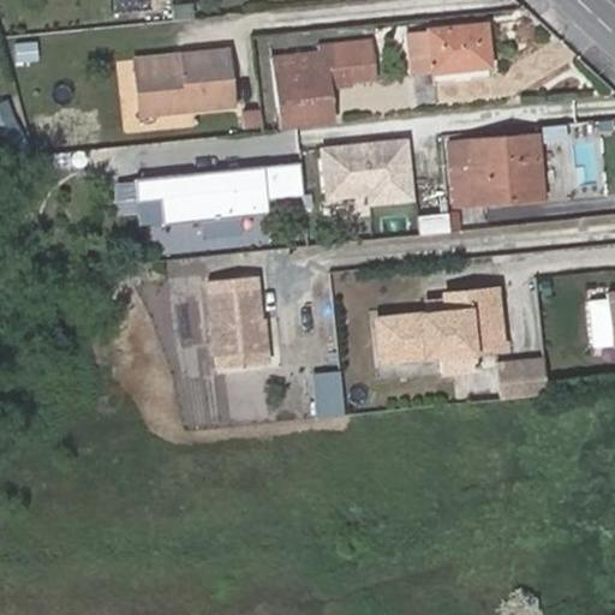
[(142,0),(117,0),(117,11),(143,11),(142,0)]
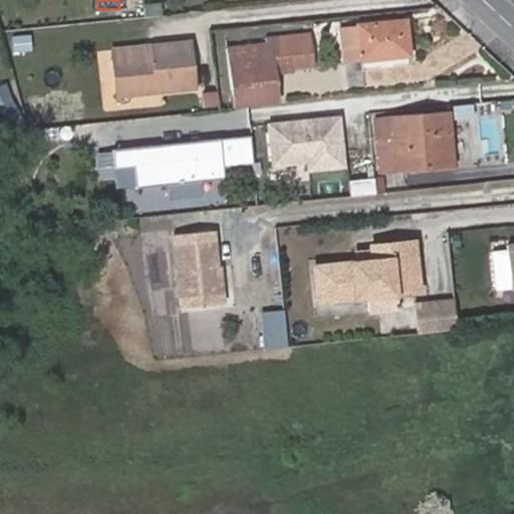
[(144,5),(145,17),(163,15),(162,3),(144,5)]
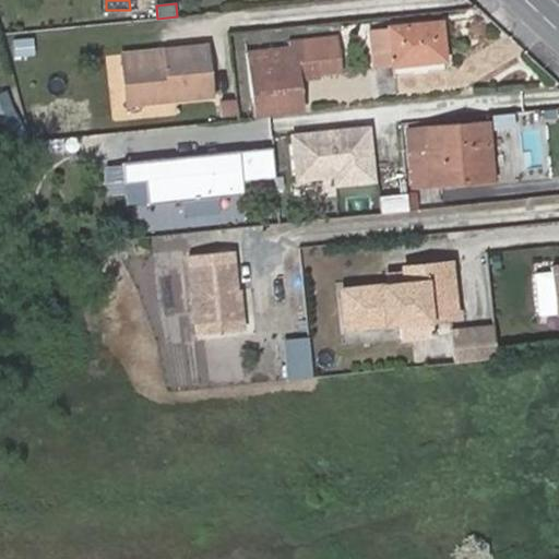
[(389,27),(393,64),(444,59),(441,23),(389,27)]
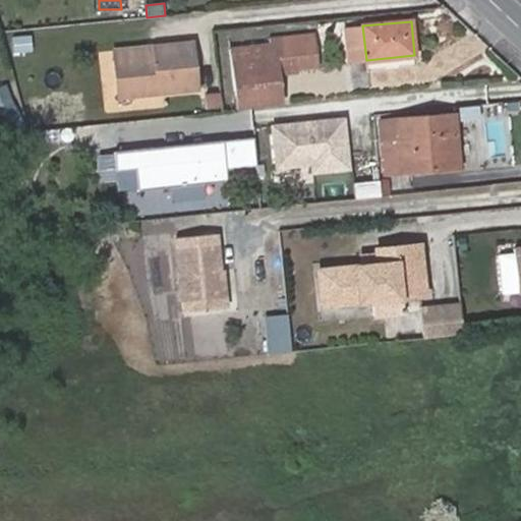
[(348,61),(366,60),(362,25),(345,27),(348,61)]
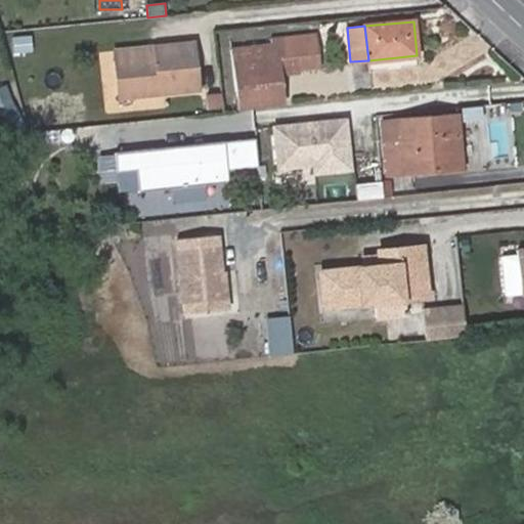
[(114,57),(119,95),(198,87),(191,40),(154,45),(155,53),(114,57)]
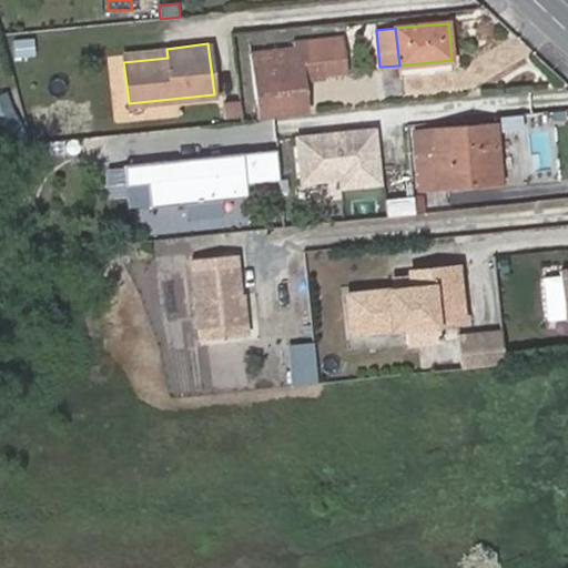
[(253,53),(260,115),(306,111),(303,75),(346,71),(345,43),(253,53)]
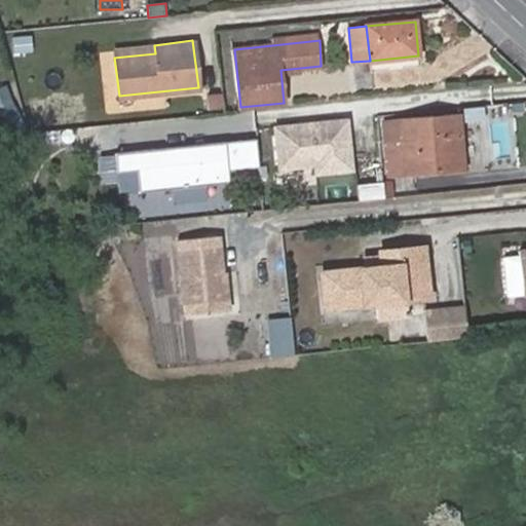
[(113,50),(114,58),(155,53),(154,45),(113,50)]
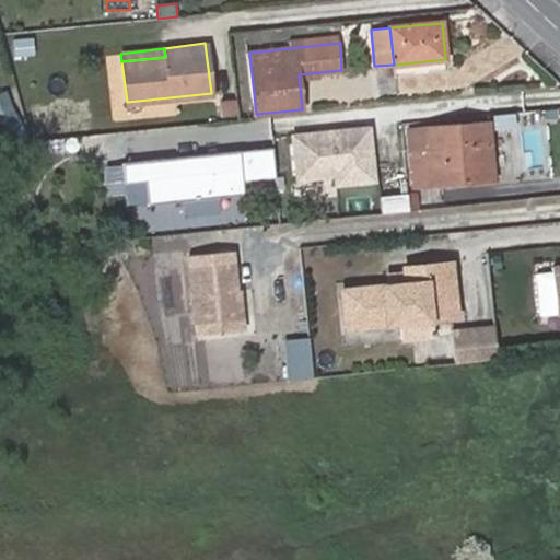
[(235,97),(220,100),(222,115),(237,114),(235,97)]
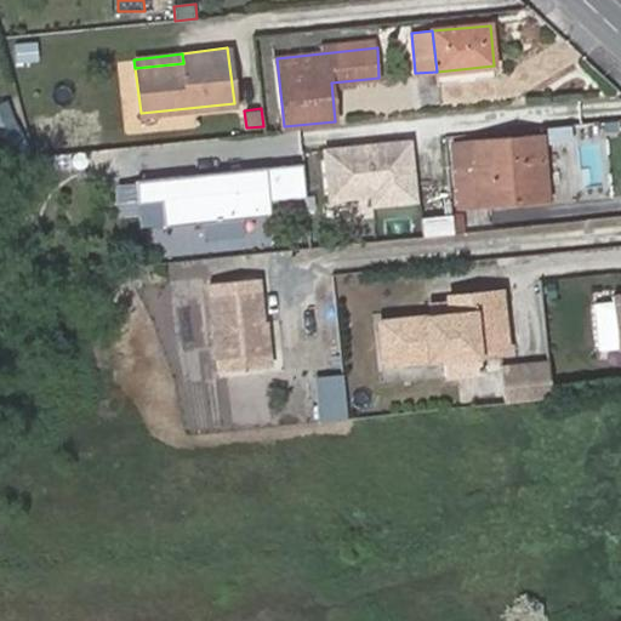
[(525,186),(547,184),(542,138),(473,144),(476,167),(476,174),(479,205),(527,201),(525,186)]
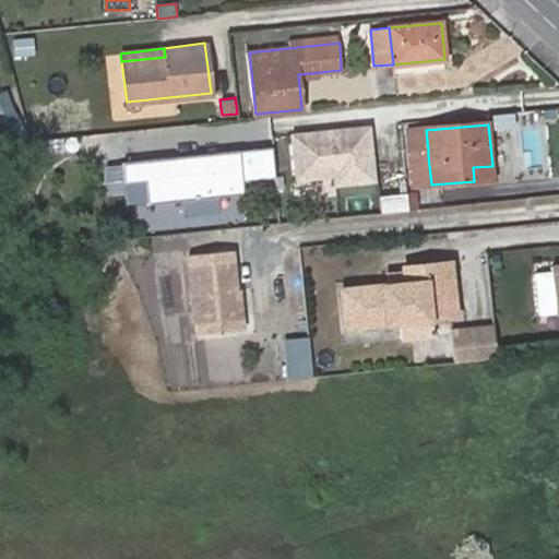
[(370,127),(290,137),(296,183),(334,179),(335,188),(378,182),(370,127)]
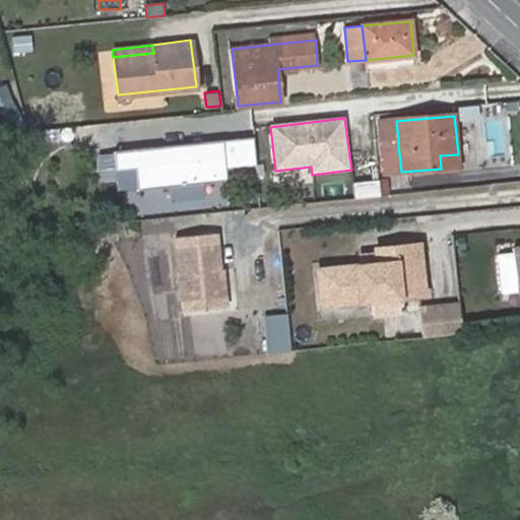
[(398,140),(396,121),(387,122),(389,141),(398,140)]
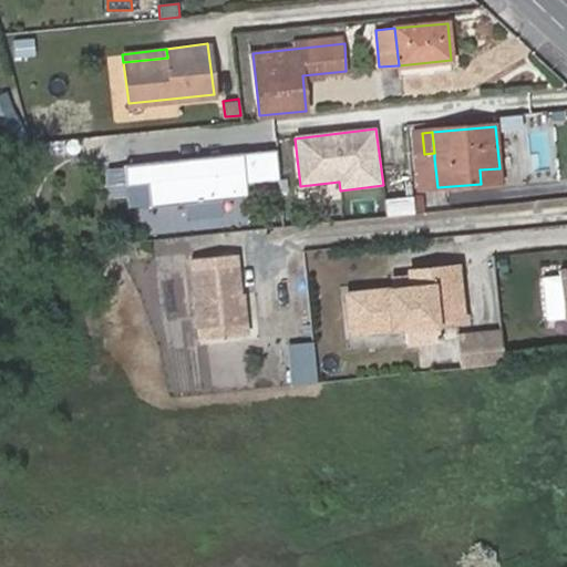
[(505,182),(516,181),(514,143),(503,143),(505,182)]
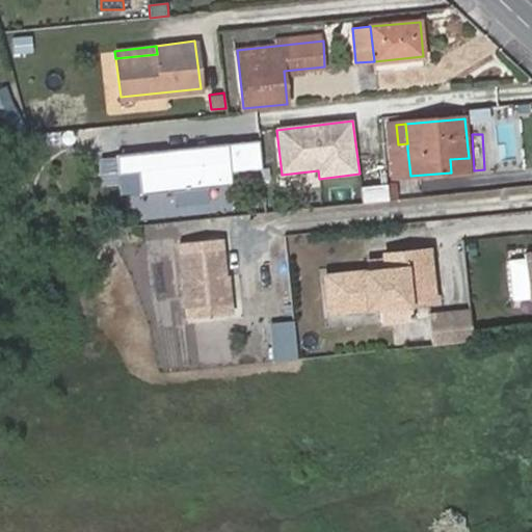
[(263,168),(260,140),(122,154),(124,173),(143,170),(147,192),(233,183),(232,171),(263,168)]
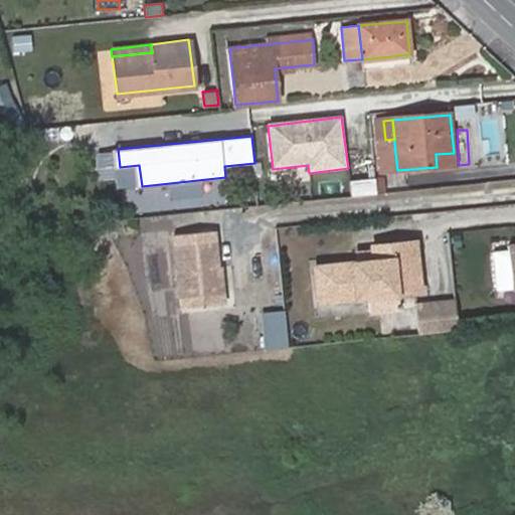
[(397,170),(394,144),(378,146),(380,172),(397,170)]
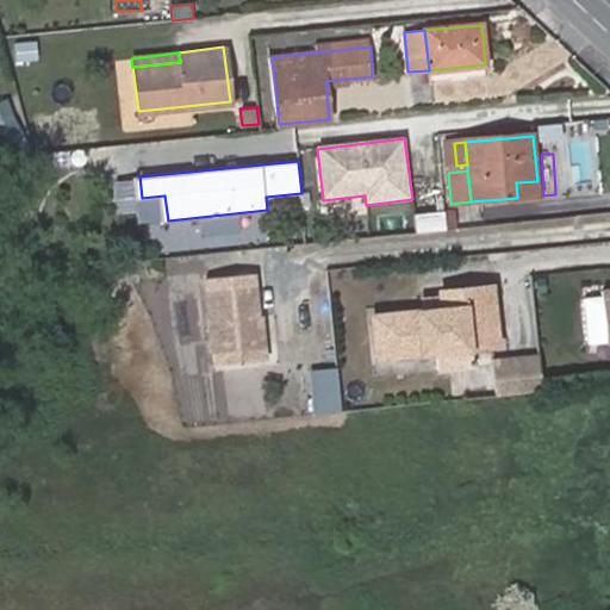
[(539,195),(537,181),(516,182),(517,198),(539,195)]
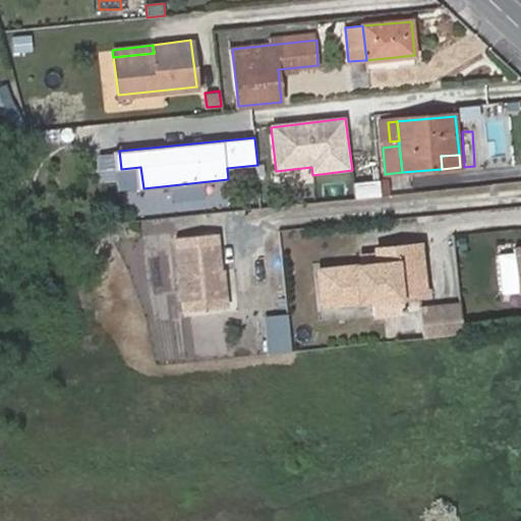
[(356,198),(382,195),(380,178),(354,181),(356,198)]
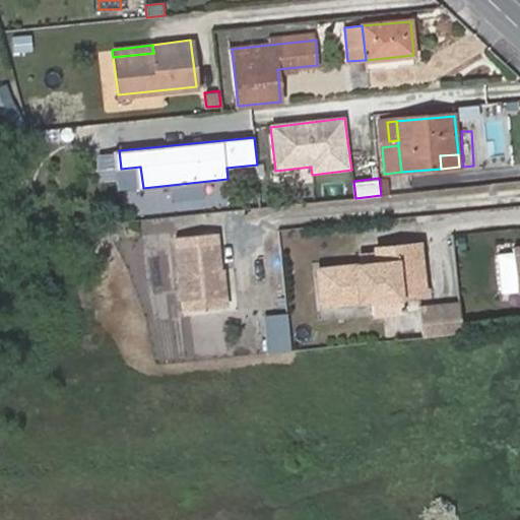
[(216,232),(175,236),(182,310),(223,307),(216,232)]
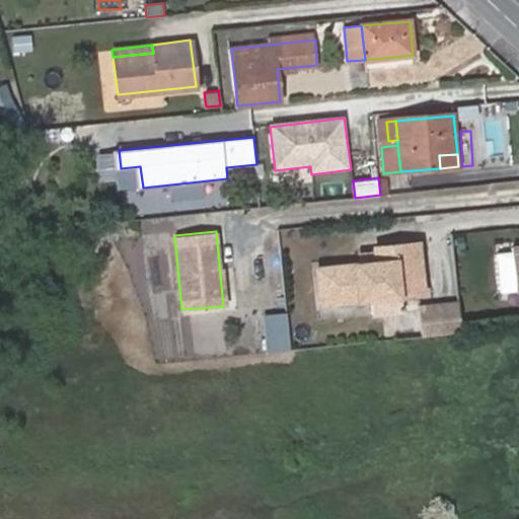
[(319,305),(422,296),(416,236),(372,241),(373,255),(315,263),(319,305)]
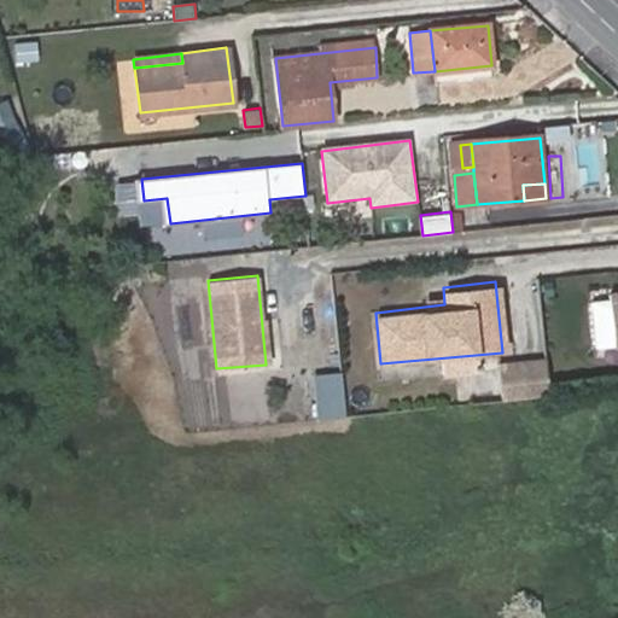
[(543,284),(544,299),(555,297),(554,283),(543,284)]
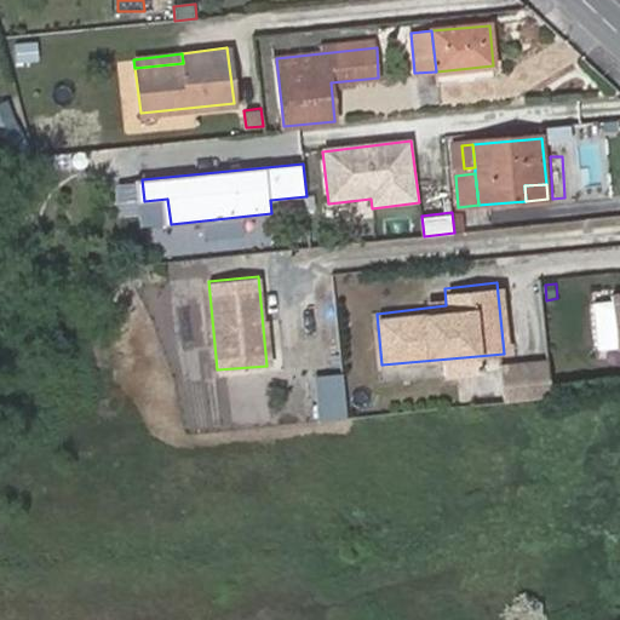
[(612,297),(592,299),(597,357),(619,355),(619,349),(616,350),(612,297)]
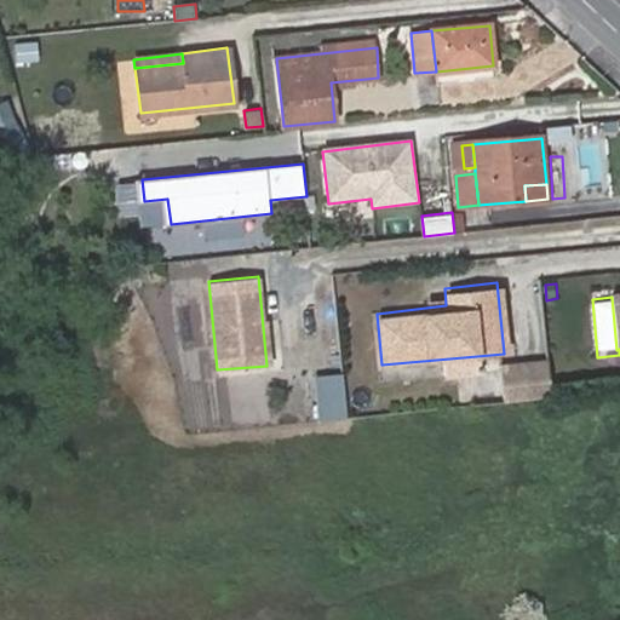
[(503,397),(551,394),(547,361),(500,366),(503,397)]
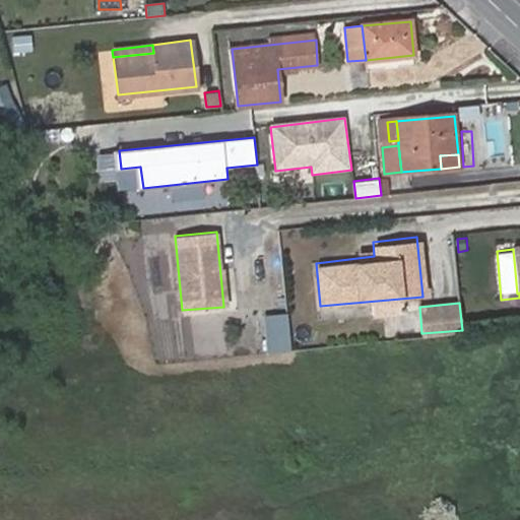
[(268,350),(291,348),(288,312),(265,314),(268,350)]
